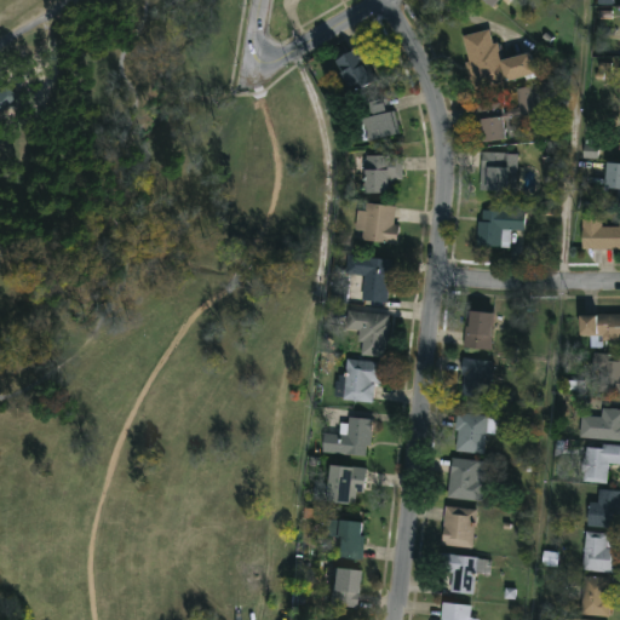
[(499,0),(492,10),(480,0),(499,0)]
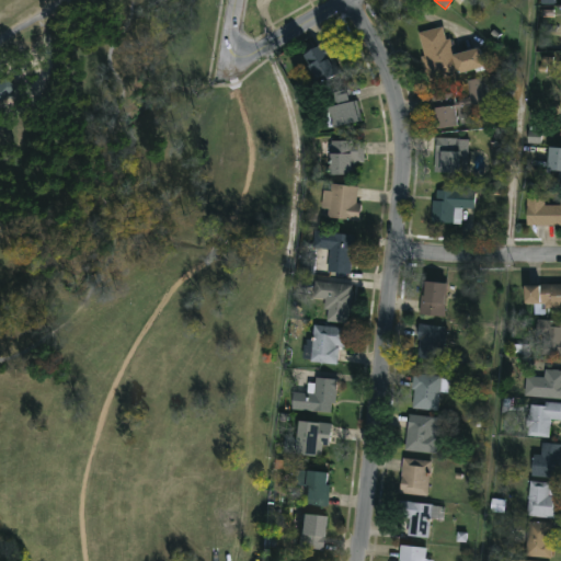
[(416,35),(445,27),(451,55),(478,49),(483,68),(427,82),(416,35)]
